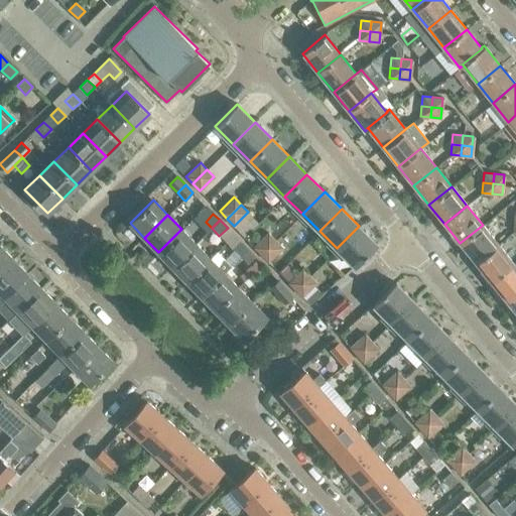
[(483,225),(460,243),(475,262),(498,244),(483,225)]
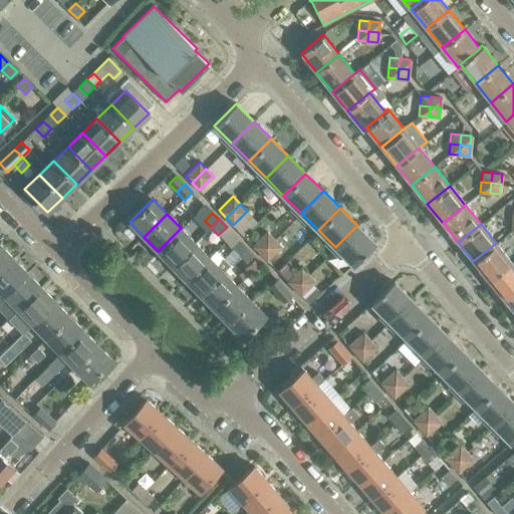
[(375,243),(357,225),(335,247),(353,265),(375,243)]
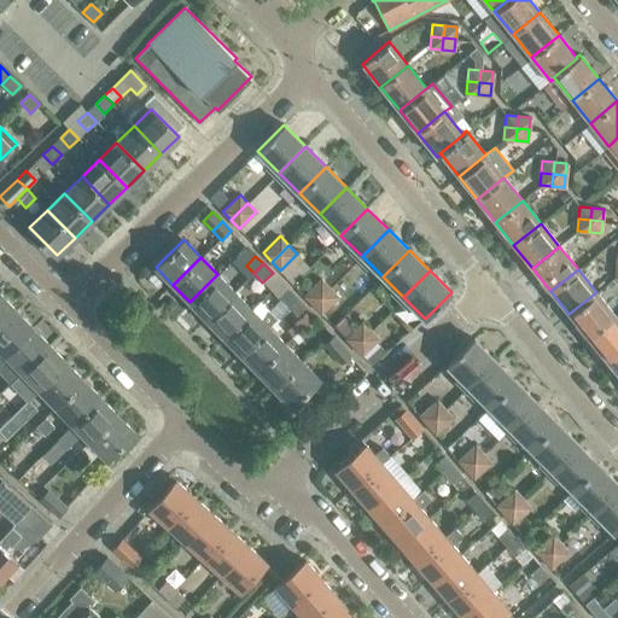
[(217,274),(190,302),(207,319),(234,292),(217,274)]
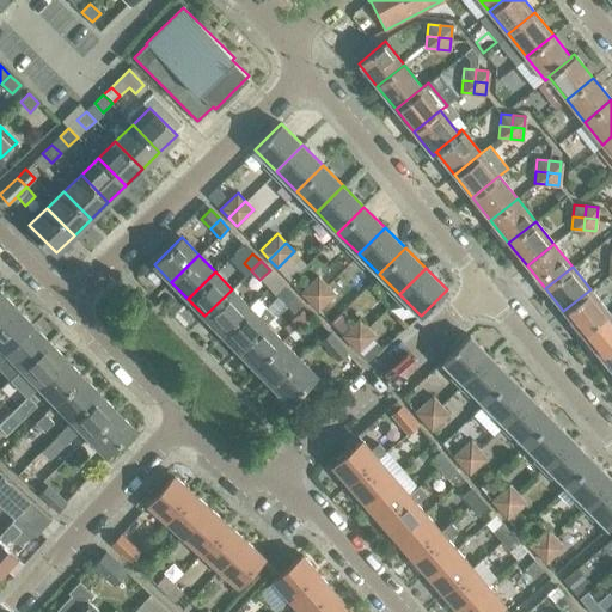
[(301,293),(310,301),(326,285),(318,276),(301,293)]
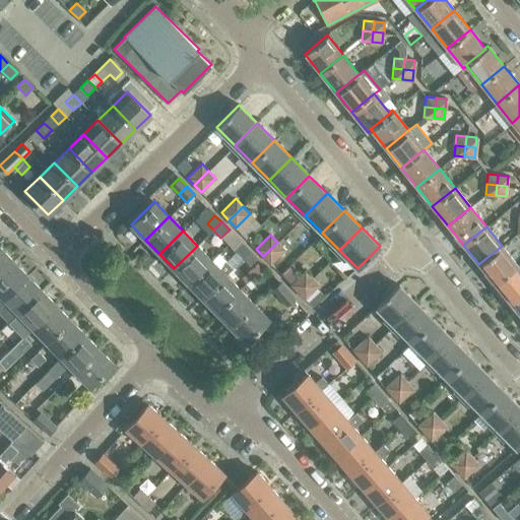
[(263,256),(270,263),(285,249),(277,242),(263,256)]
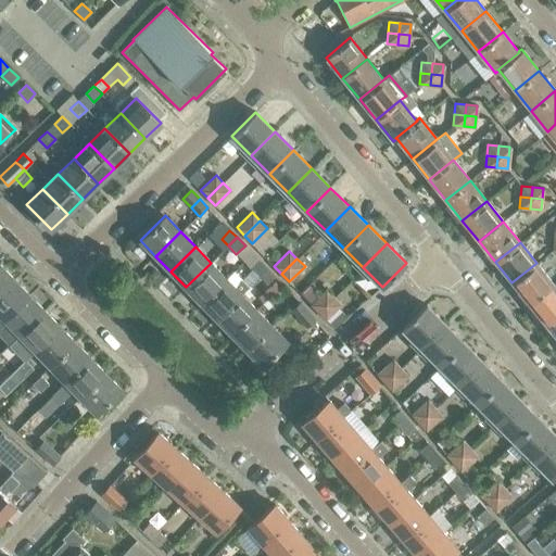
[(260,261),(251,269),(258,277),(267,268),(260,261)]
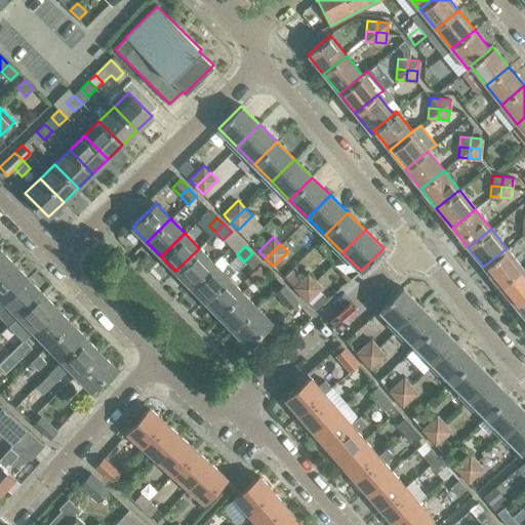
[(213,263),(199,248),(175,271),(190,286),(213,263)]
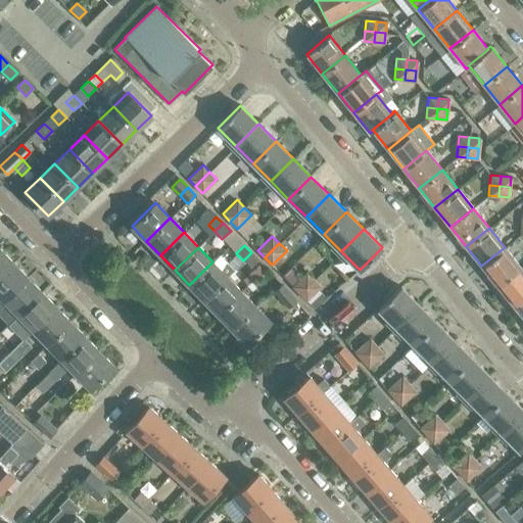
[(481,266),(497,285),(520,267),(505,247),(481,266)]
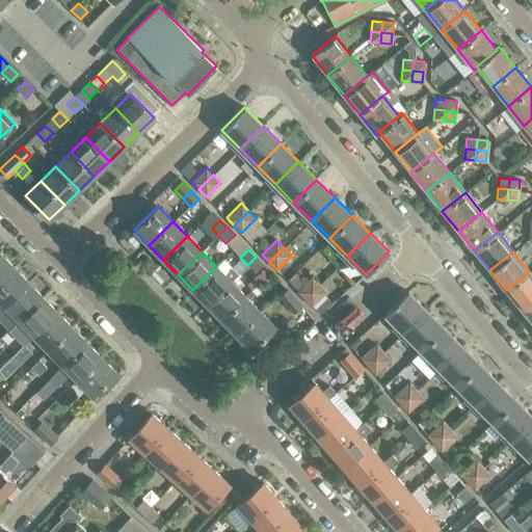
[(0,280),(14,267),(0,253),(0,280)]
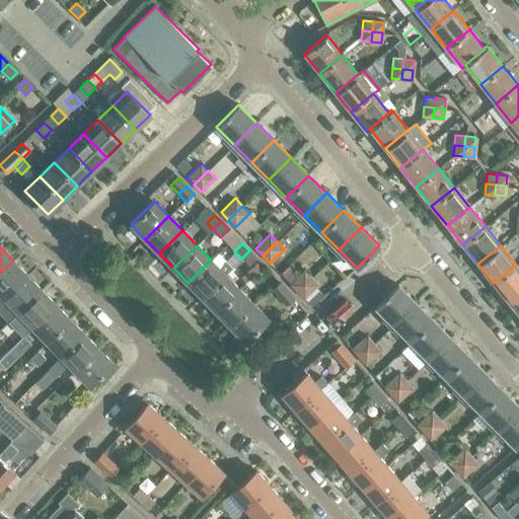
[(257,258),(249,250),(241,258),(248,267),(257,258)]
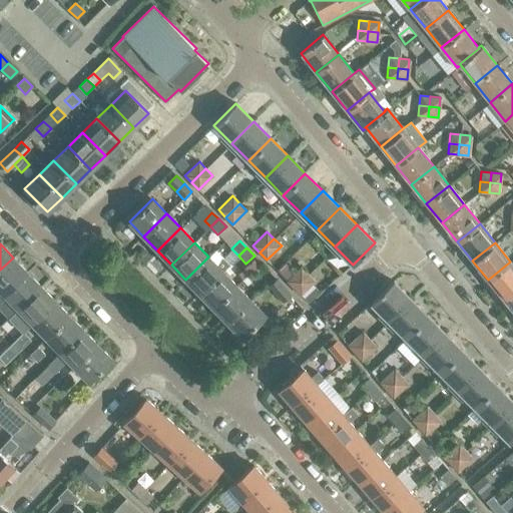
[(185,280),(199,294),(222,271),(208,257),(185,280)]
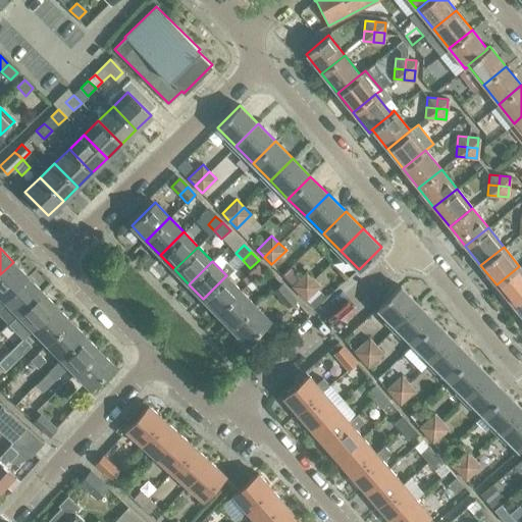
[(0,296),(4,300),(28,276),(13,262),(0,274),(0,296)]
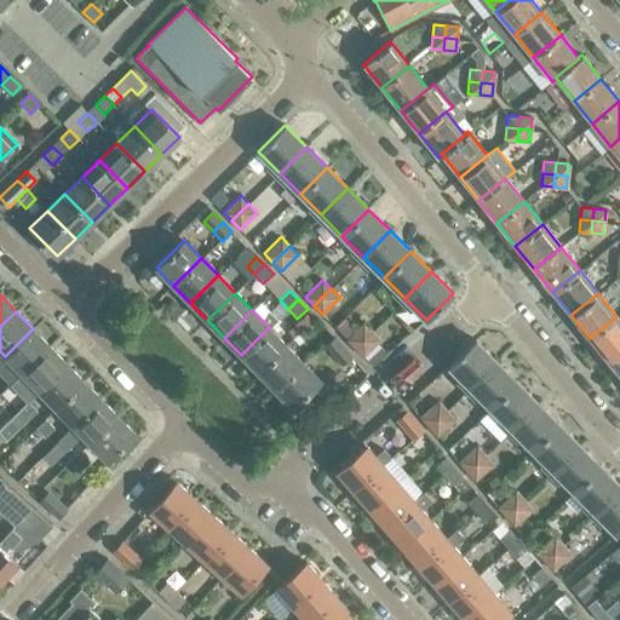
[(288,333),(293,338),(313,319),(308,314),(288,333)]
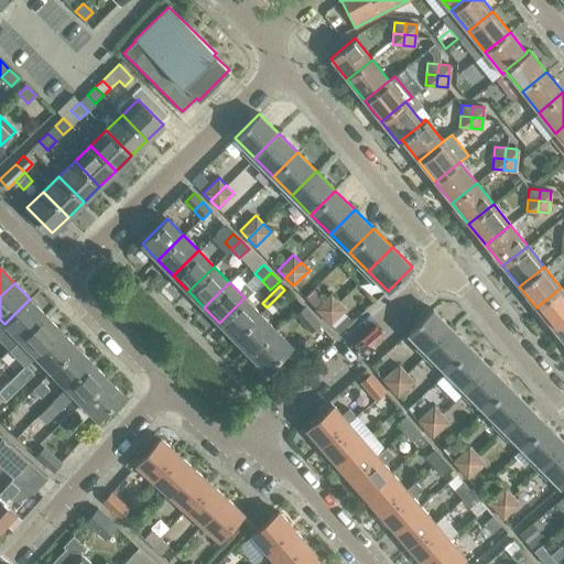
[(563,291),(561,288),(537,307),(553,328),(563,318),(563,291)]
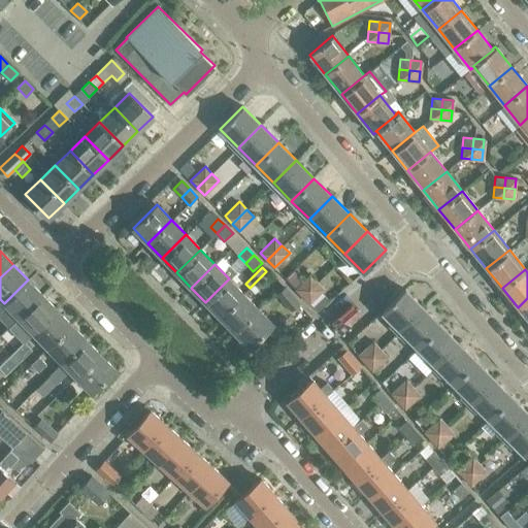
[(295,289),(302,296),(318,282),(310,274),(295,289)]
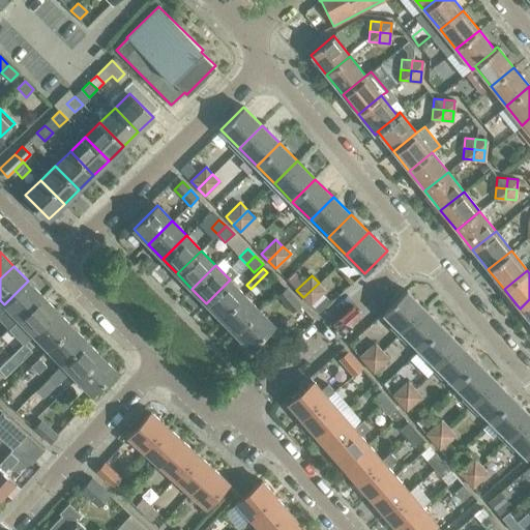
[(244,295),(230,280),(206,303),(221,318),(244,295)]
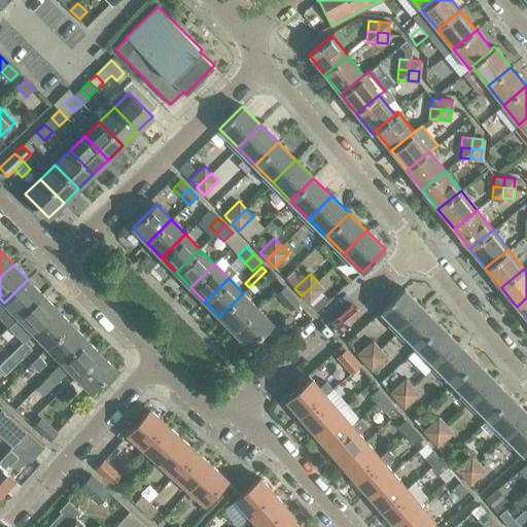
[(11,324),(19,317),(42,294),(28,279),(4,303),(0,306),(0,317),(9,327),(11,324)]
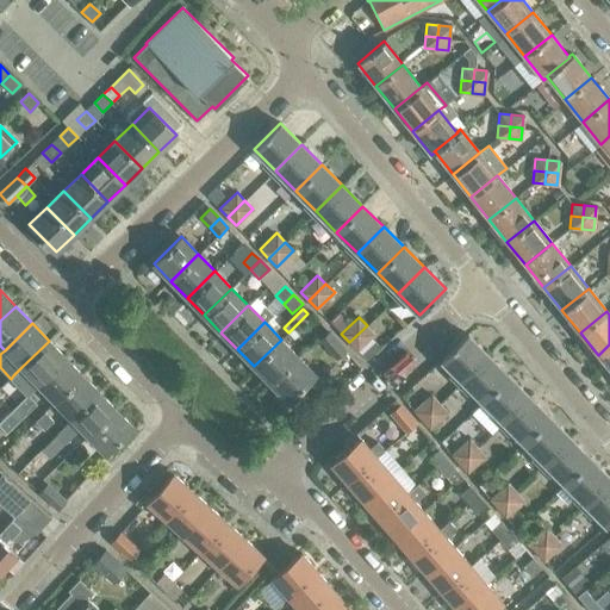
[(375,334),(367,325),(349,342),(358,350),(375,334)]
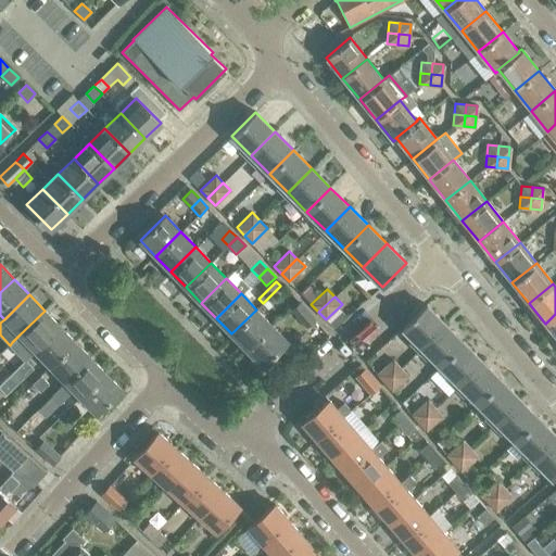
[(297,306),(291,310),(299,318),(307,311),(301,302),(297,306)]
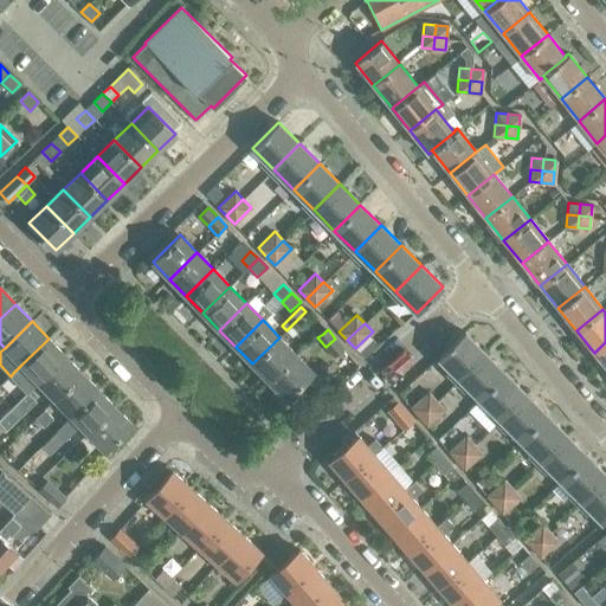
[(438,358),(459,379),(485,353),(464,331),(438,358)]
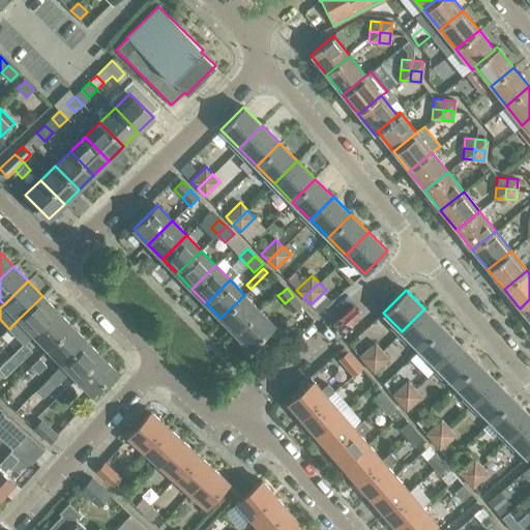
[(221,318),(235,333),(259,310),(244,295),(221,318)]
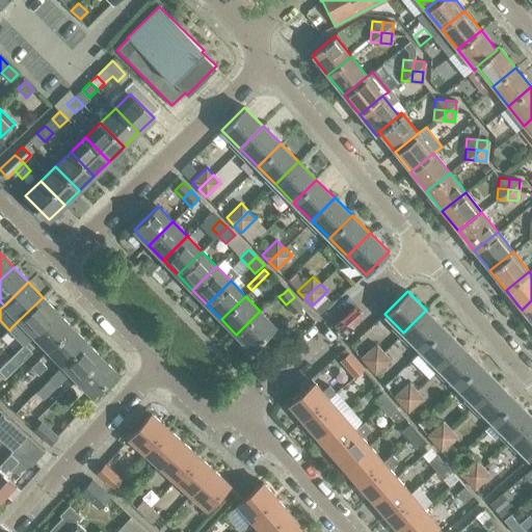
[(19,320),(11,327),(17,334),(24,327),(33,336),(57,312),(43,297),(19,320)]
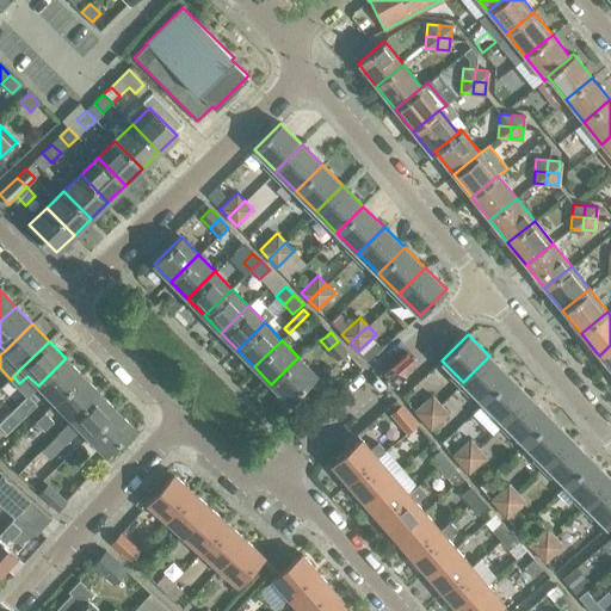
[(346,351),(338,341),(328,350),(337,359),(346,351)]
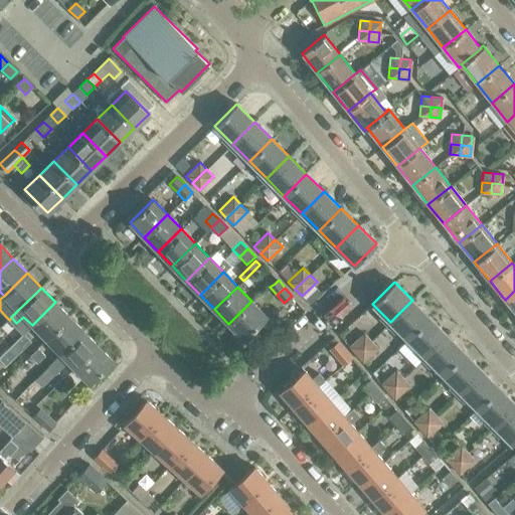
[(316,288),(305,299),(310,304),(321,294),(316,288)]
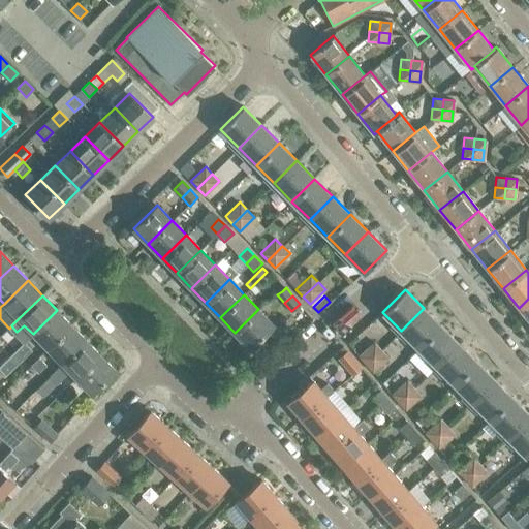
[(528,299),(519,308),(528,320),(528,299)]
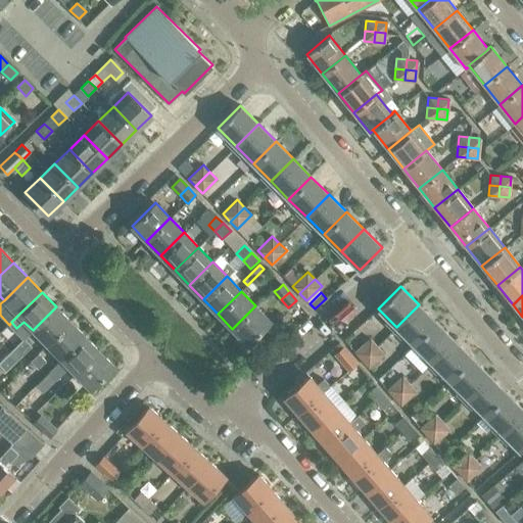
[(436,322),(419,304),(396,327),(414,344),(436,322)]
